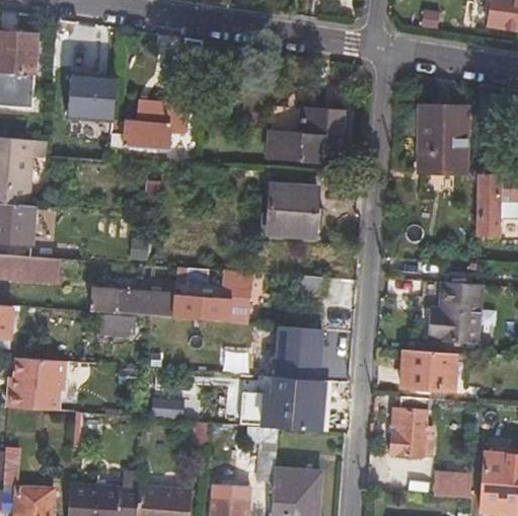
[(517,0),(489,0),(486,27),(517,32),(517,0)]
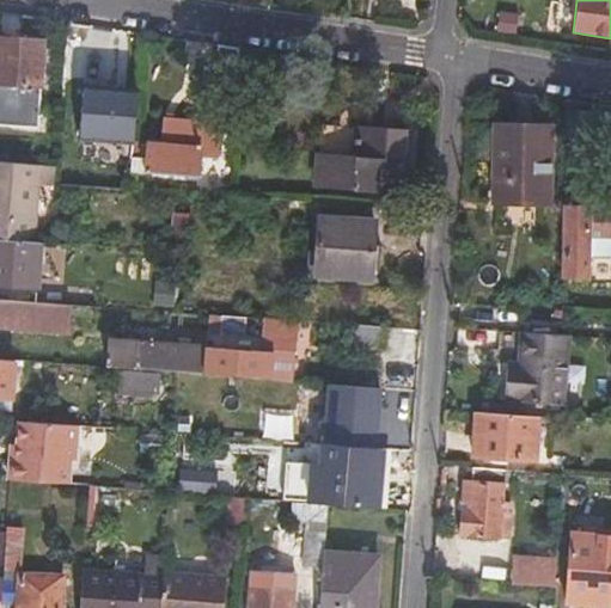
[(526,18),(502,13),(501,29),(524,32),(526,18)]
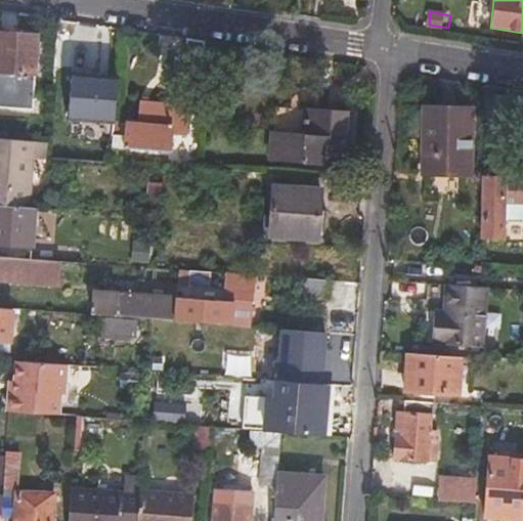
[(38,37),(0,33),(0,106),(34,109),(38,37)]
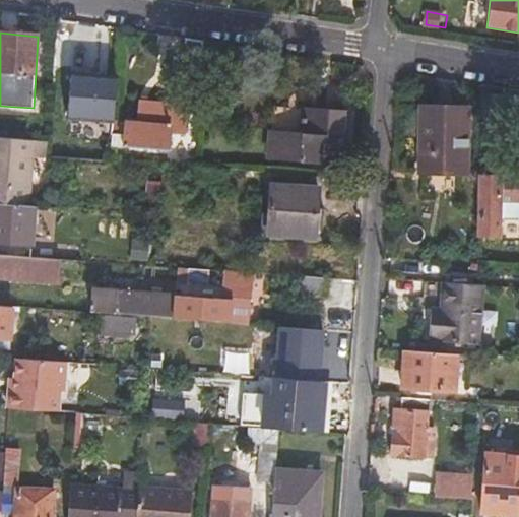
[(202,70),(203,44),(185,41),(185,58),(176,57),(175,74),(197,77),(197,69),(202,70)]
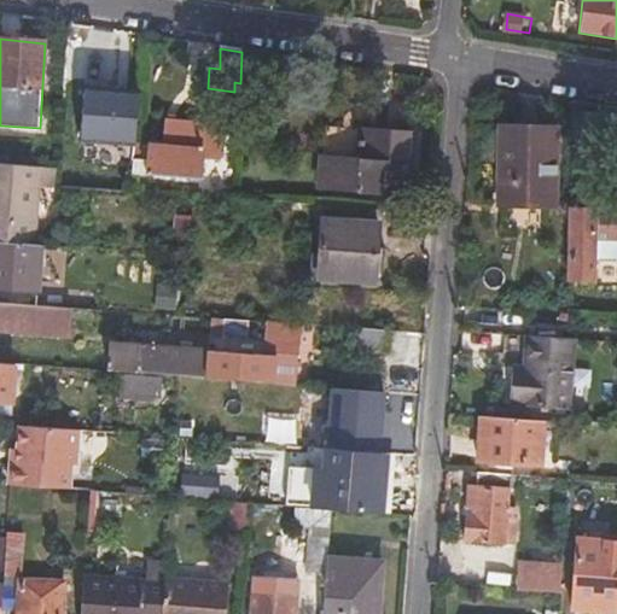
[(134,151),(139,94),(83,89),(80,147),(134,151)]
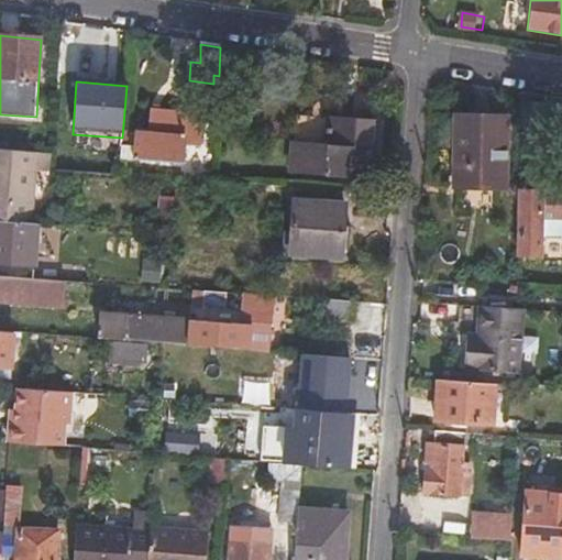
[(122,145),(121,157),(184,162),(185,143),(198,144),(201,113),(151,109),(149,130),(135,129),(134,146),(122,145)]
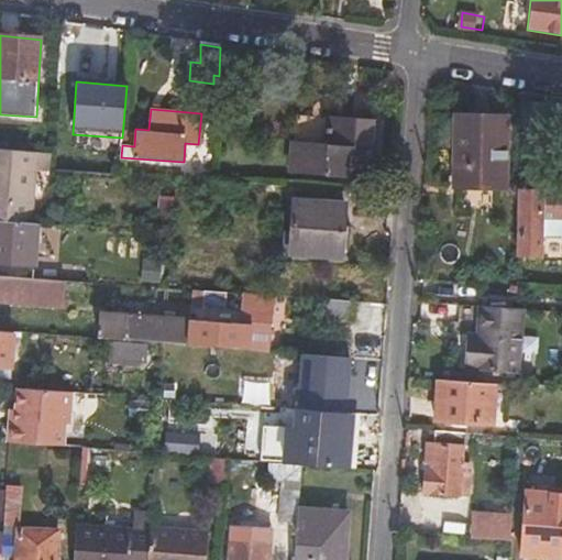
[(451,188),(504,187),(504,116),(462,116),(451,116),(451,164),(451,188)]
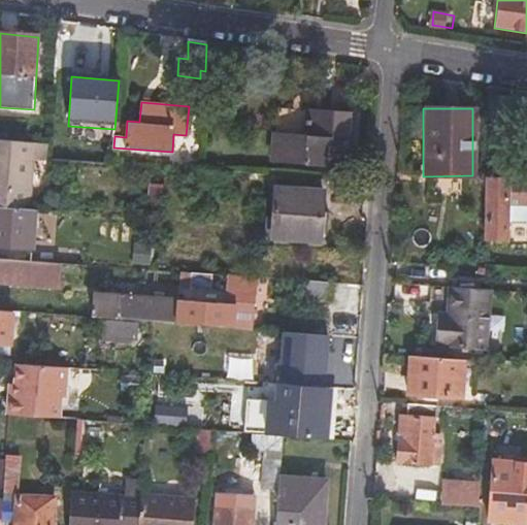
[(354,115),(308,110),(307,134),(277,132),(275,162),(350,168),(354,115)]
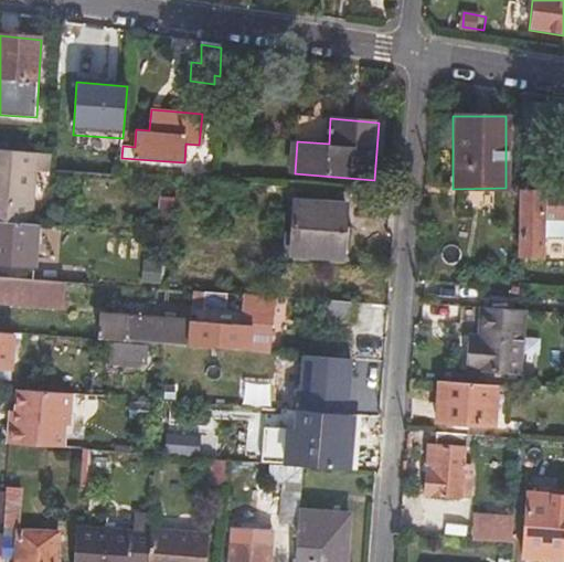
[(0,221),(32,224),(36,152),(0,148),(0,221)]
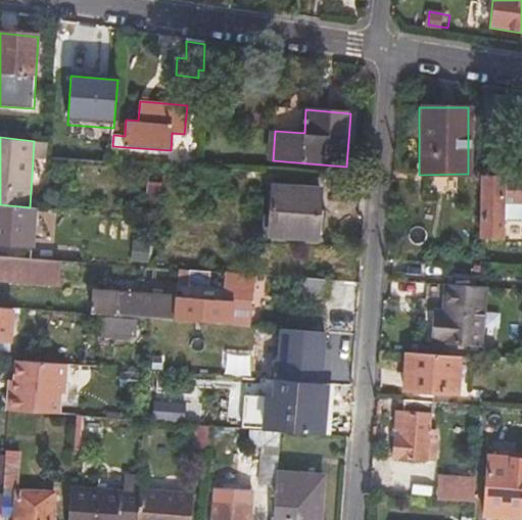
[(504,178),(480,178),(480,240),(504,240),(504,227),(512,227),(512,216),(504,216),(504,178)]
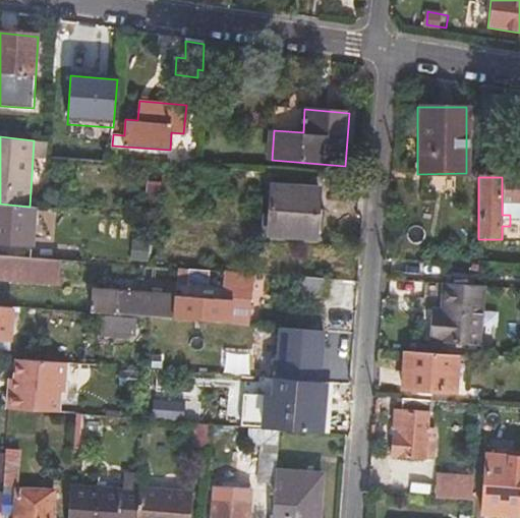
[(320,188),(273,186),(271,232),(318,235),(320,188)]
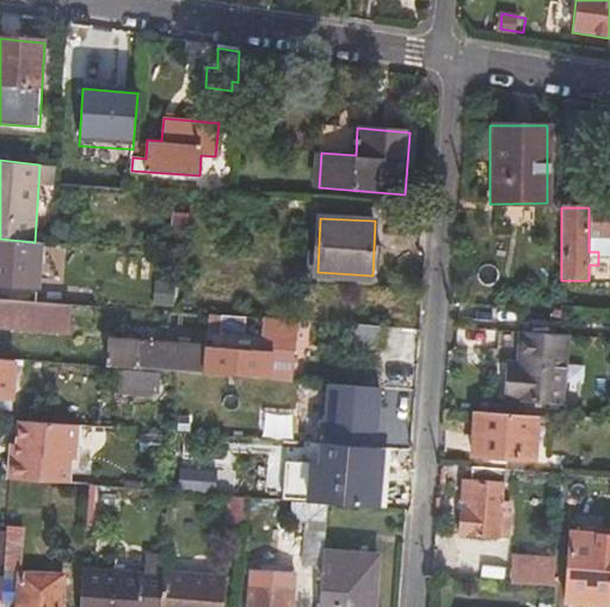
[(37,242),(35,242),(0,239),(0,283),(34,286),(37,242)]
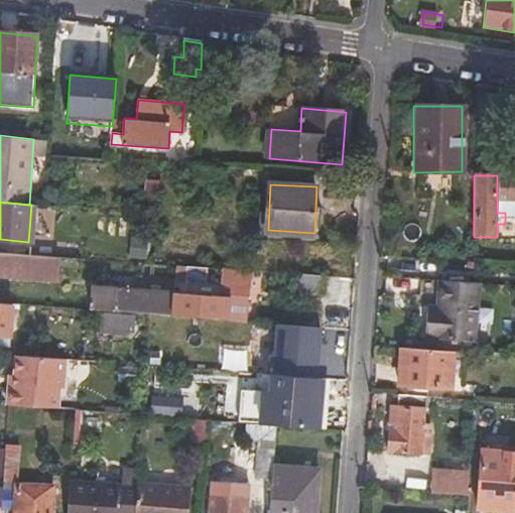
[(60,257),(0,252),(0,275),(58,280),(60,257)]
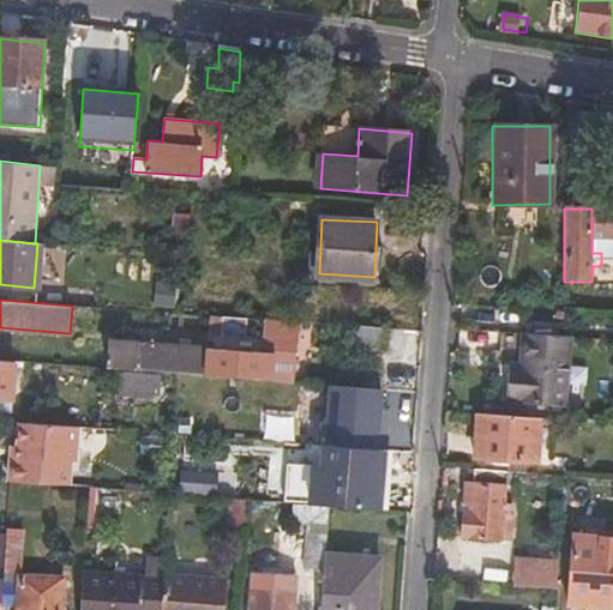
[(246,333),(247,319),(210,316),(210,331),(246,333)]
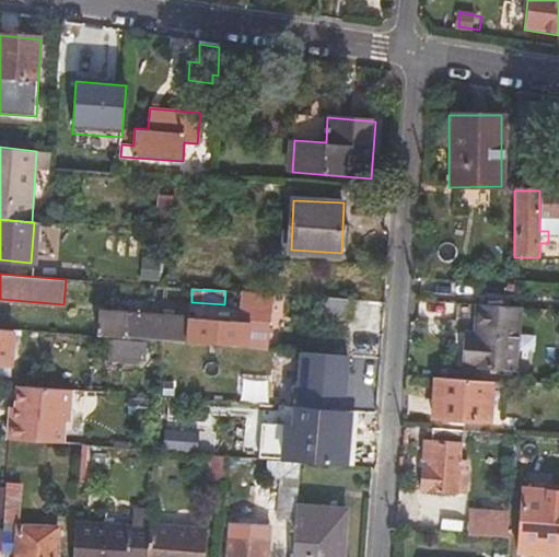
[(361,320),(363,301),(329,299),(328,317),(361,320)]
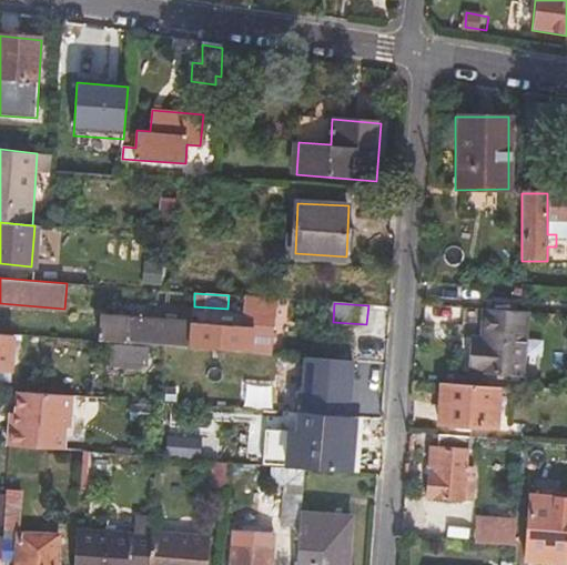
[(469,367),(524,372),(528,313),(484,309),(476,309),(474,335),(471,335),(471,344),(469,367)]
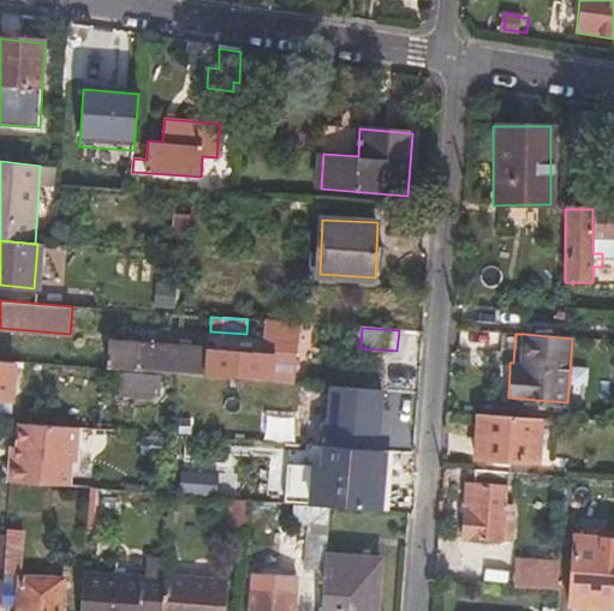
[(155,372),(178,373),(207,376),(209,349),(113,342),(111,369),(118,370),(155,372)]
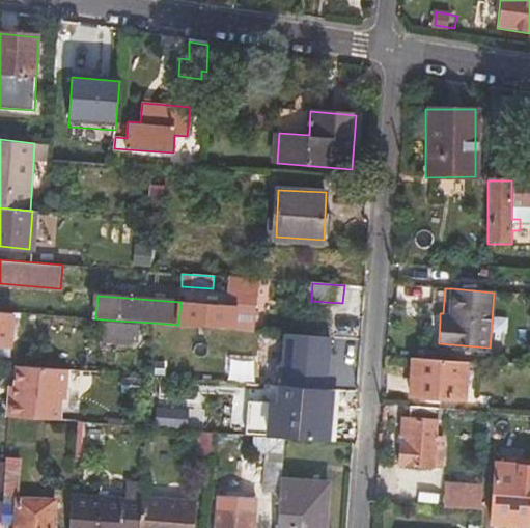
[(178,325),(230,328),(231,306),(180,302),(178,325)]
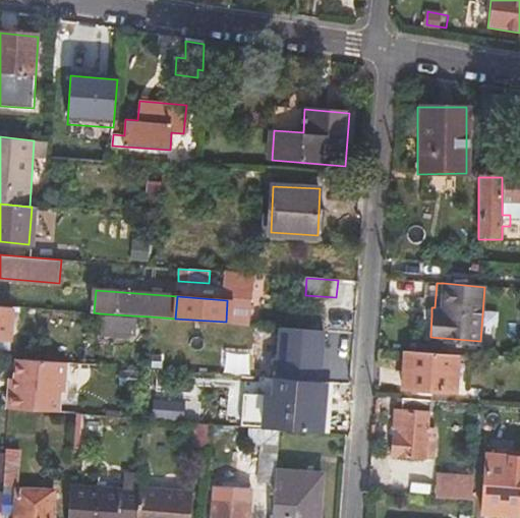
[(12,307),(0,306),(0,338),(10,339),(12,307)]
